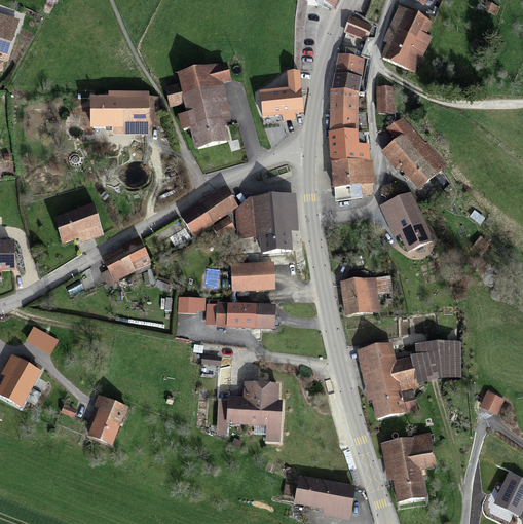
[(428,20),(400,5),(382,39),(388,42),(381,55),(414,72),(433,34),(423,30),(428,20)]
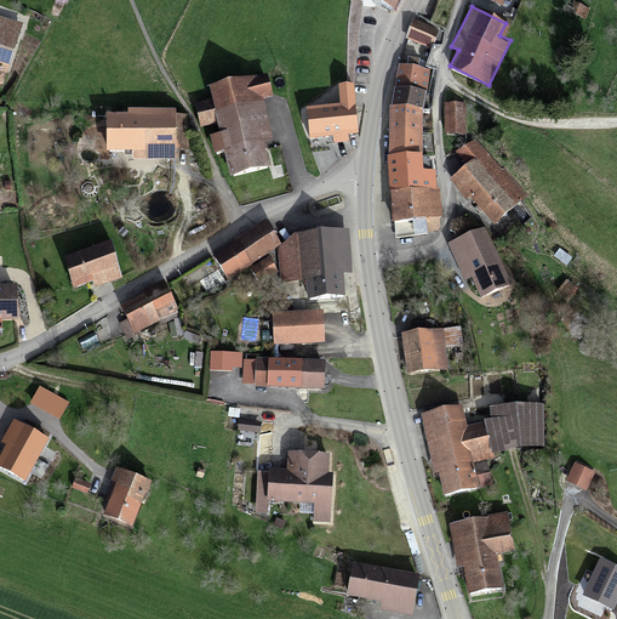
[(23,22),(0,15),(0,71),(7,73),(23,22)]
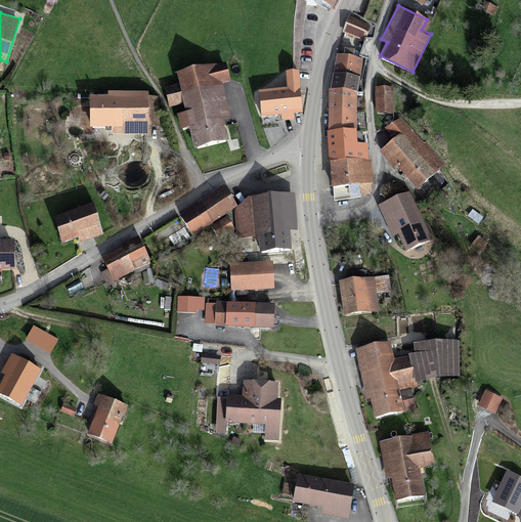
[(367,25),(347,14),(340,31),(360,40),(367,25)]
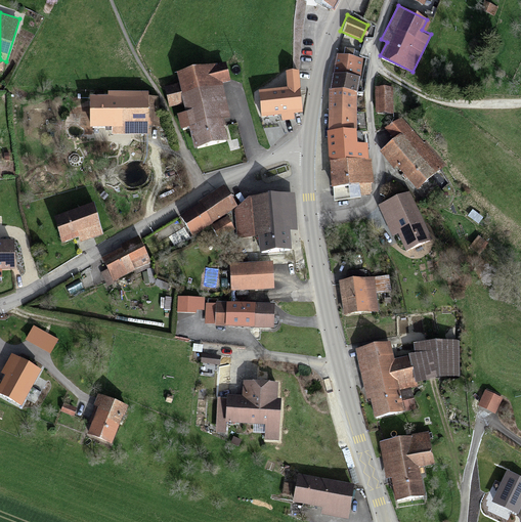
[(330,69),(355,74),(358,56),(334,51),(330,69)]
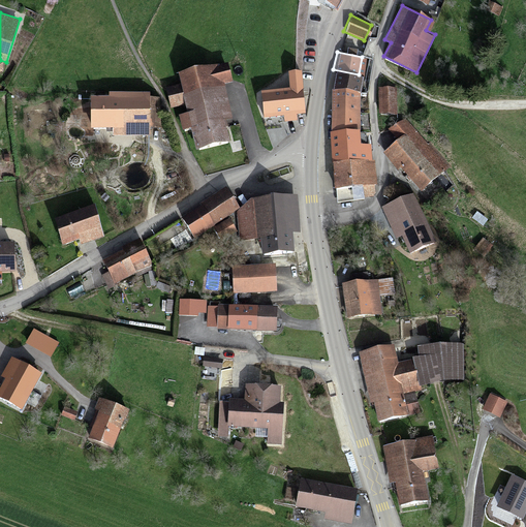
[(228,61),(179,72),(181,83),(164,86),(169,107),(186,103),(187,111),(177,113),(181,131),(193,128),(197,148),(229,141),(225,120),(231,119),(223,83),(233,81),(228,61)]
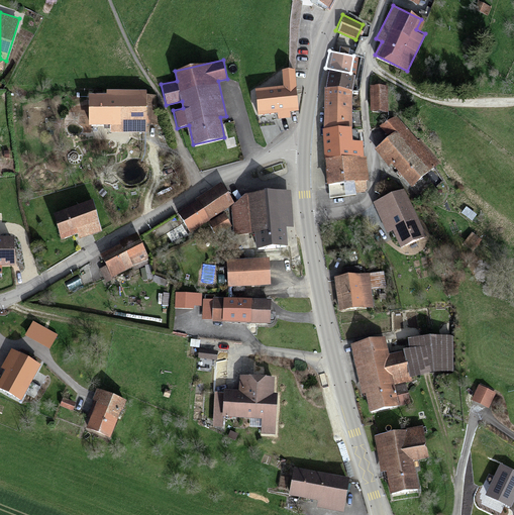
[(325,68),(323,87),(349,87),(350,73),(325,68)]
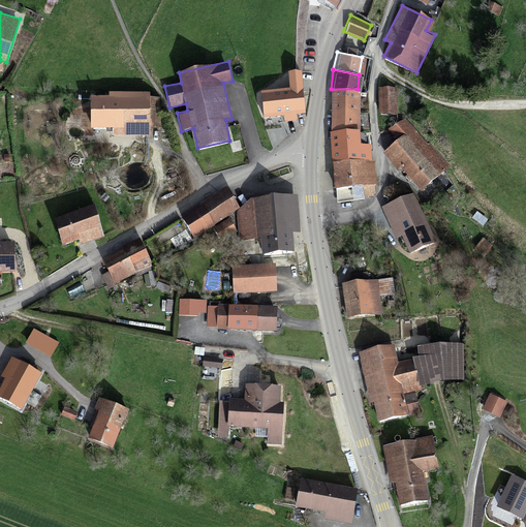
[(288,85),(260,87),(264,115),(284,113),(285,119),(308,117),(304,70),(287,71),(288,85)]
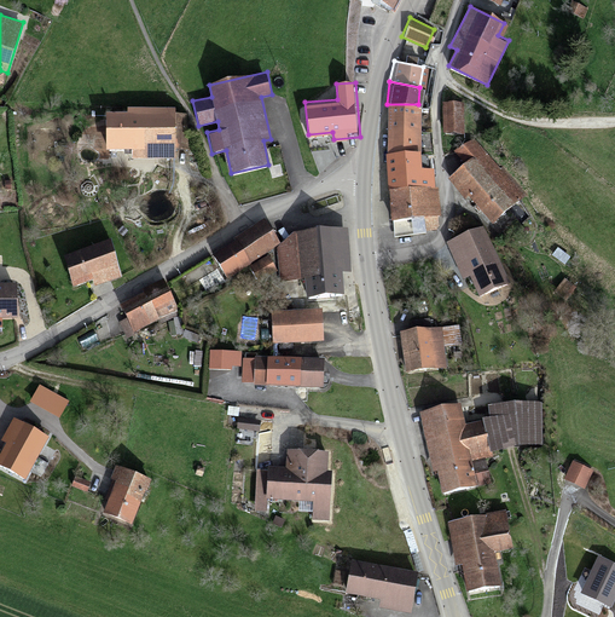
[(418,104),(387,104),(384,155),(421,151),(418,104)]
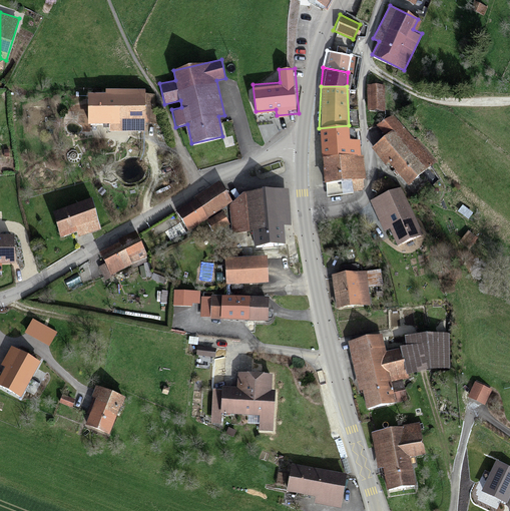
[(108,94),(88,93),(88,127),(146,128),(146,88),(108,88),(108,94)]
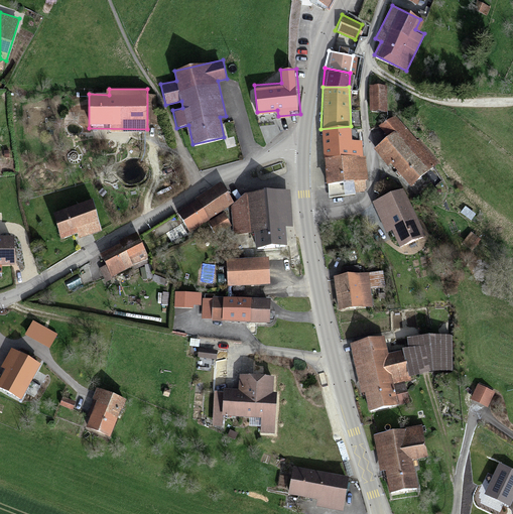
[(351,126),(321,129),(325,158),(362,154),(358,125),(351,126)]
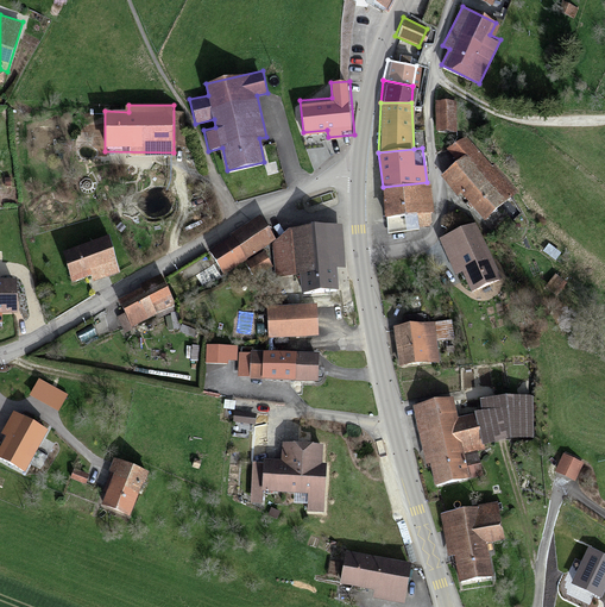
[(427,182),(383,187),(386,216),(430,210),(427,182)]
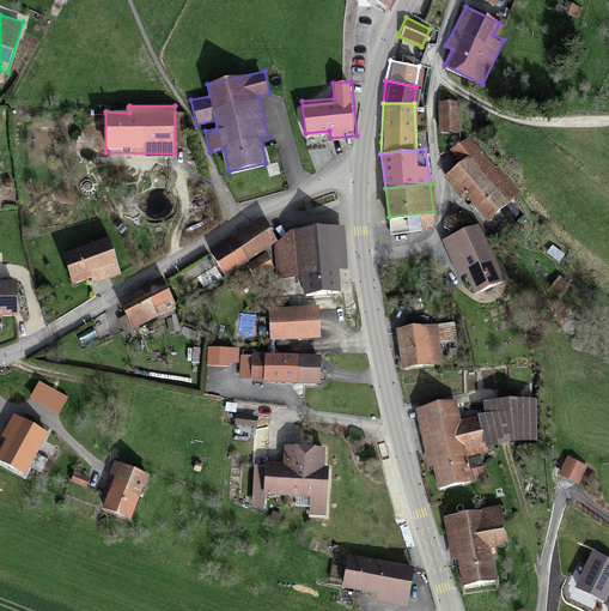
[(263,216),(211,250),(226,273),(279,239),(263,216)]
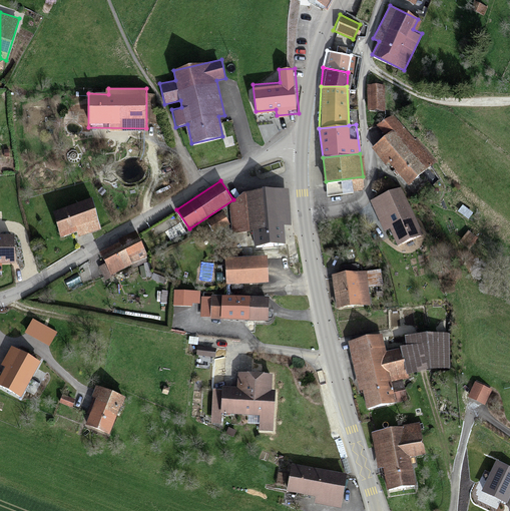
[(246,191),(233,199),(236,230),(255,229),(256,245),(286,243),(285,225),(290,224),(288,188),(246,191)]
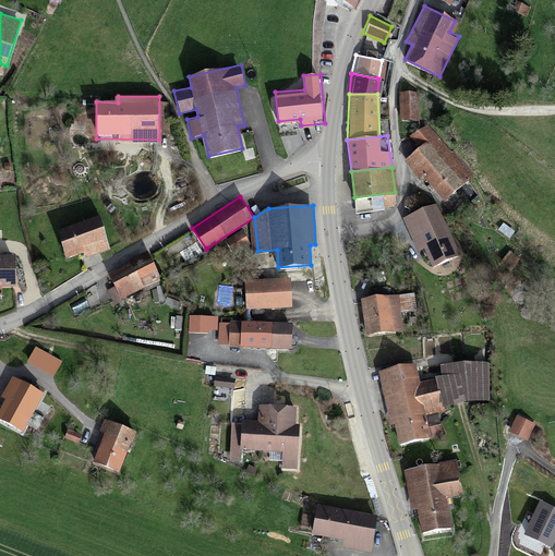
[(101,215),(57,229),(67,260),(111,246),(101,215)]
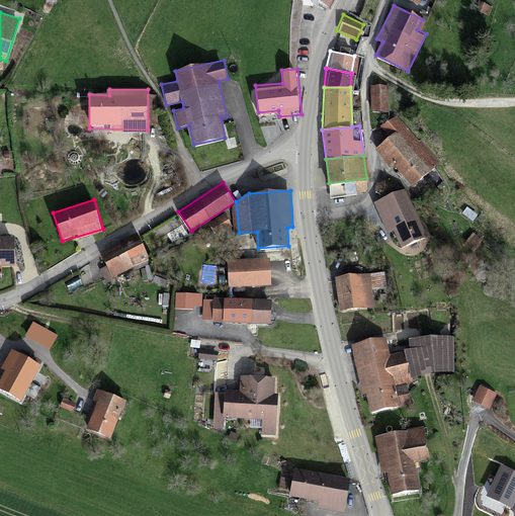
[(120,245),(100,254),(110,276),(149,259),(137,232),(118,240),(120,245)]
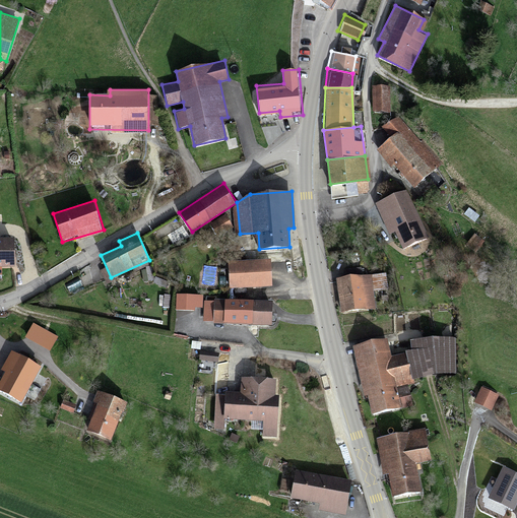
[(14,239),(0,238),(0,274),(3,274),(3,264),(14,264),(14,239)]
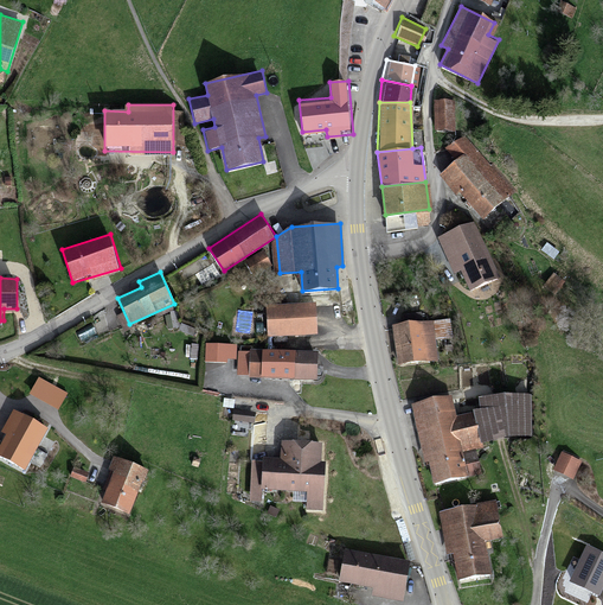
[(316,300),(265,304),(268,337),(319,333),(316,300)]
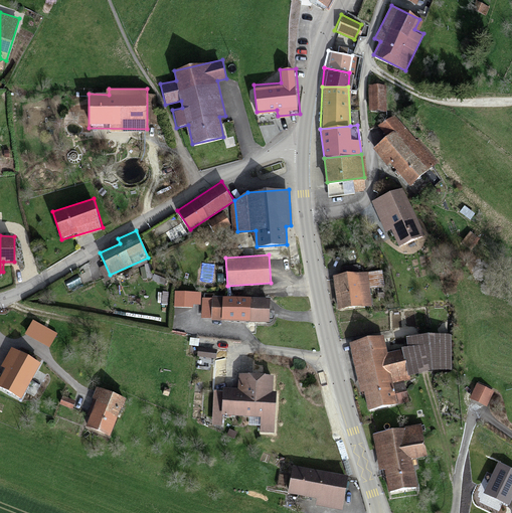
[(366,270),(331,275),(336,308),(370,303),(366,270)]
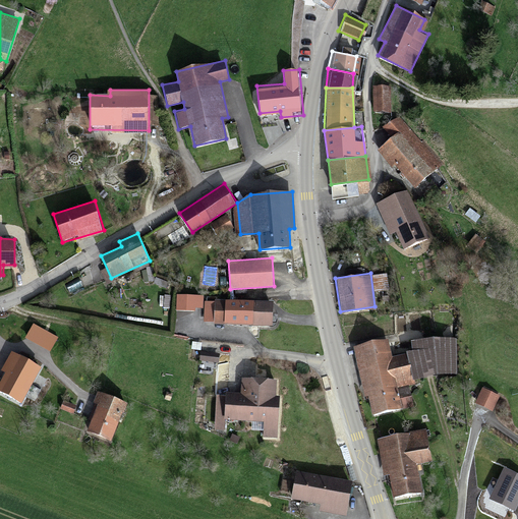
[(274,300),(215,298),(214,323),(273,325),(274,300)]
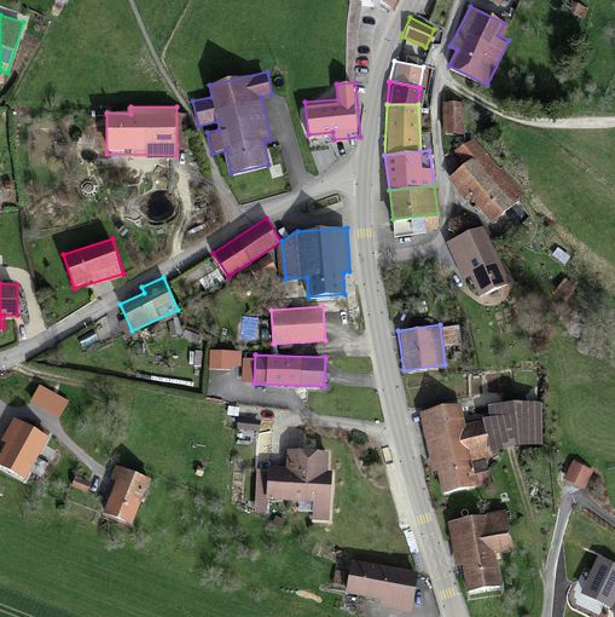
[(53,419),(13,396),(5,410),(15,415),(3,437),(9,440),(0,455),(0,460),(27,474),(33,465),(48,473),(62,448),(42,437),(53,419)]
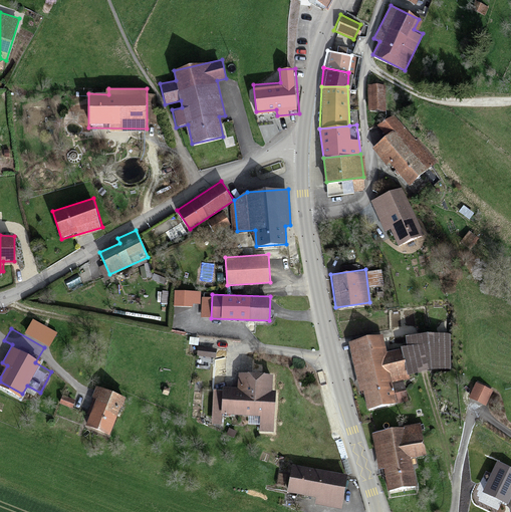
[(449,331),(403,335),(403,350),(407,371),(452,367),(449,331)]
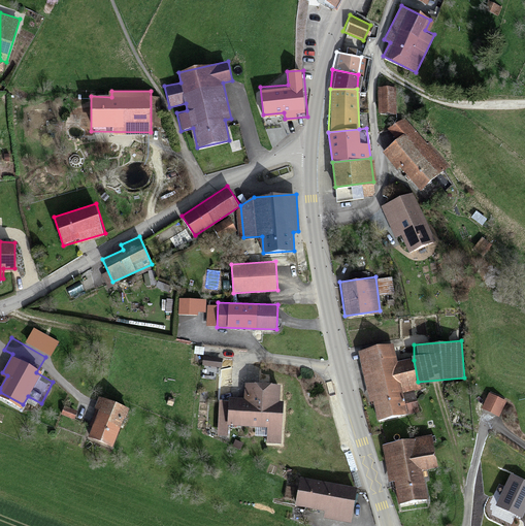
[(418,382),(414,360),(394,363),(391,346),(359,351),(367,401),(373,400),(376,420),(408,415),(404,393),(419,390),(418,382)]
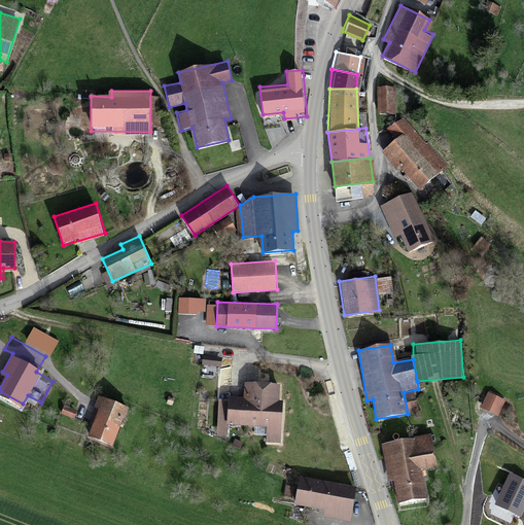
[(281,383),(245,381),(244,395),(213,393),(211,433),(229,434),(230,424),(268,426),(267,441),(283,441),(284,403),(280,403),(281,383)]
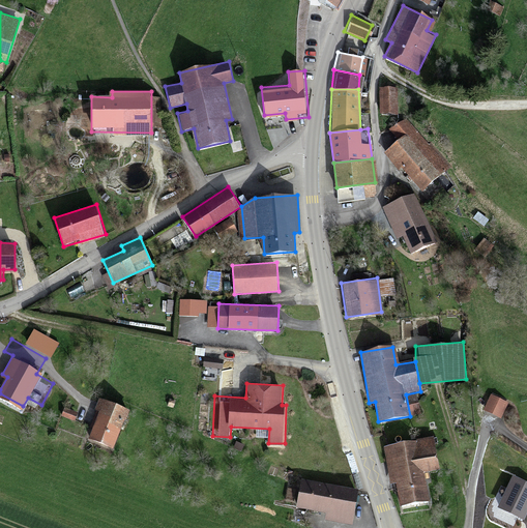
[(132,409),(99,396),(94,408),(101,411),(90,438),(115,448),(132,409)]
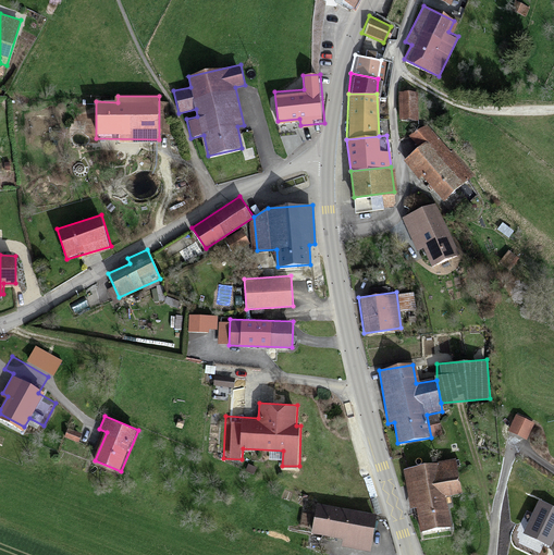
[(455,455),(398,466),(407,508),(415,507),(419,532),(451,527),(445,497),(463,494),(455,455)]
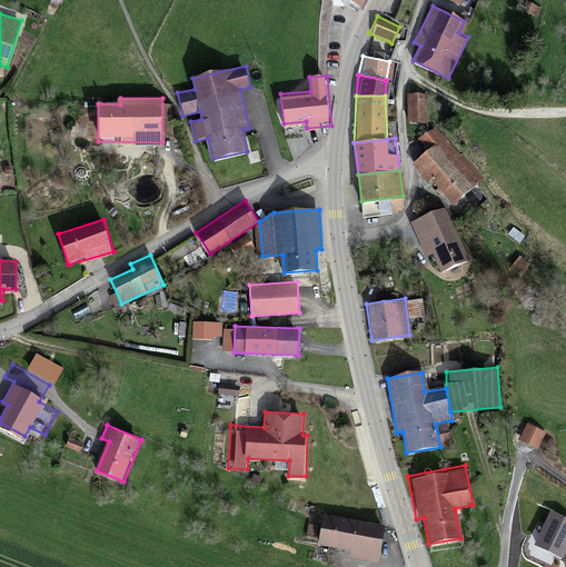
[(388,525),(326,515),(320,546),(353,550),(351,557),(383,563),(388,525)]
